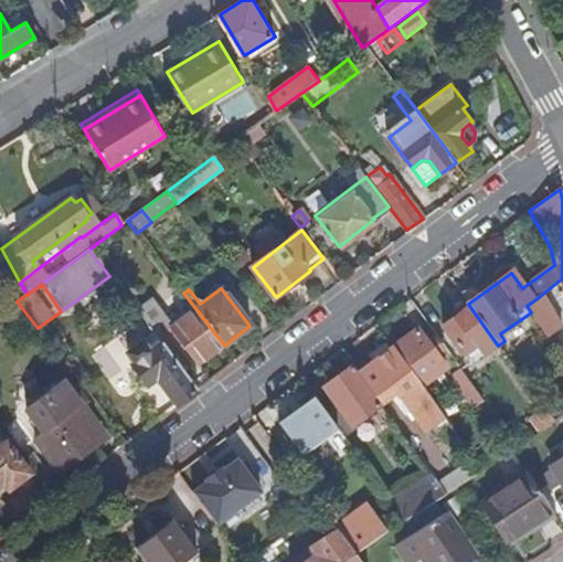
[(198,366),(224,346),(183,293),(178,297),(189,313),(169,328),(198,366)]
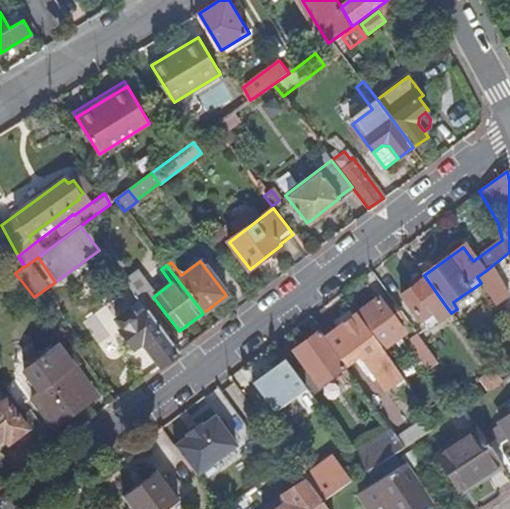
[(503,290),(488,269),(477,277),(481,283),(492,298),(503,290)]
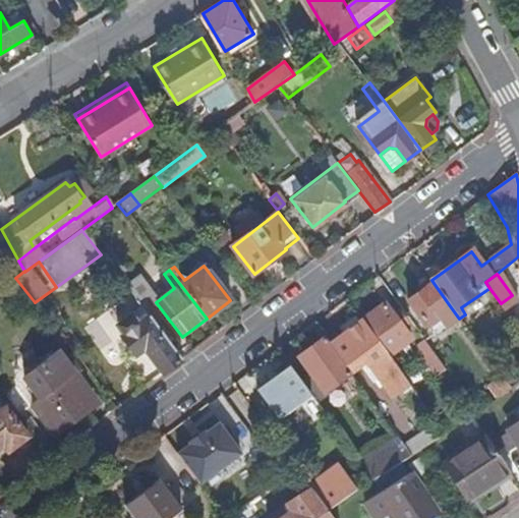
[(127,288),(137,301),(147,293),(136,281),(127,288)]
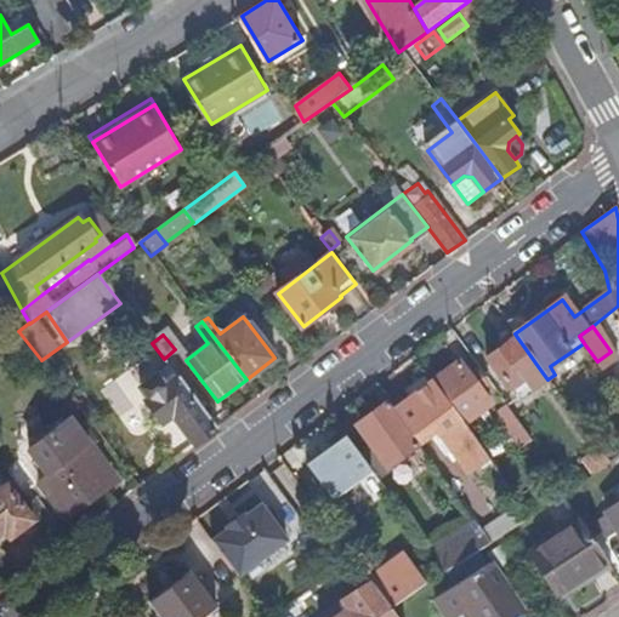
[(538,366),(517,337),(488,358),(509,387),(538,366)]
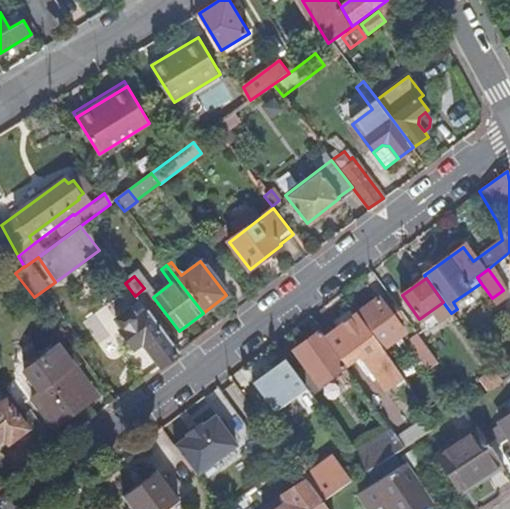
[(378,298),(358,313),(384,348),(405,332),(395,320),(400,316),(392,306),(387,309),(378,298)]
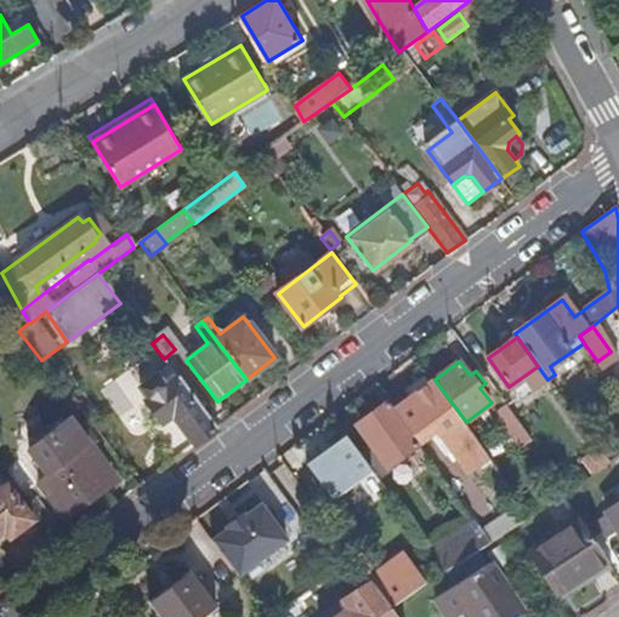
[(194,444),(215,428),(176,377),(163,388),(154,378),(138,390),(147,400),(145,403),(162,424),(172,416),(194,444)]
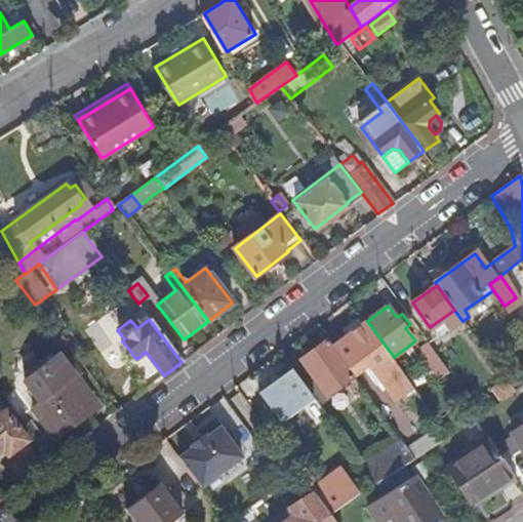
[(366,322),(333,346),(355,376),(370,365),(397,400),(414,388),(394,357),(367,321),(366,322)]
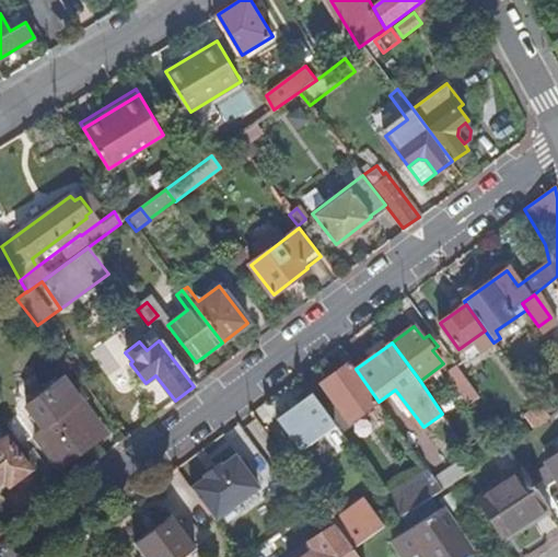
[(356,369),(351,362),(327,379),(338,396),(333,401),(349,422),(374,405),(379,402),(356,369)]
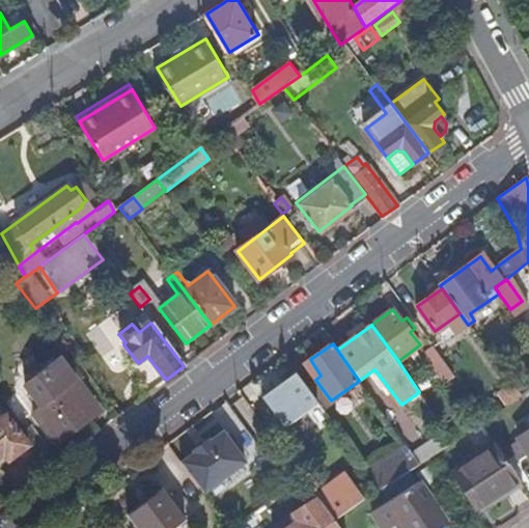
[(453,374),(433,345),(427,350),(430,354),(427,356),(444,381),(453,374)]
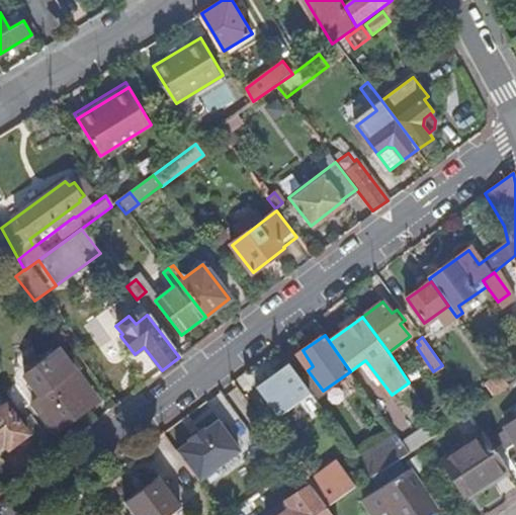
[(91,394),(59,349),(24,375),(50,409),(49,409),(62,427),(86,409),(81,401),(91,394)]
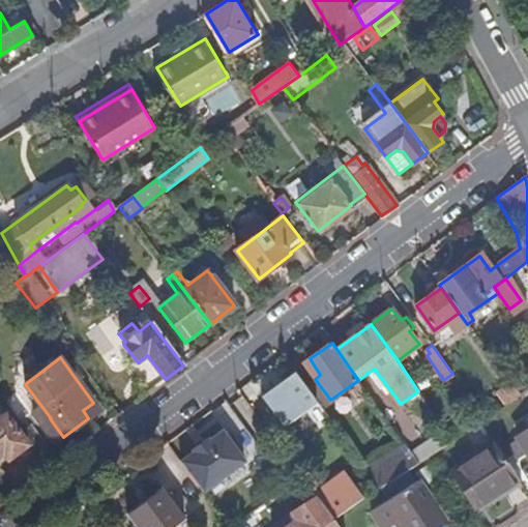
[(303,362),(315,379),(320,375),(310,358),(303,362)]
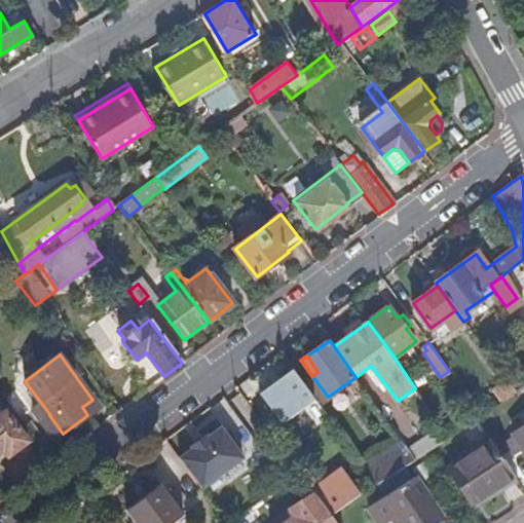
[(303,382),(293,368),(260,393),(283,422),(311,402),(314,399),(303,382)]
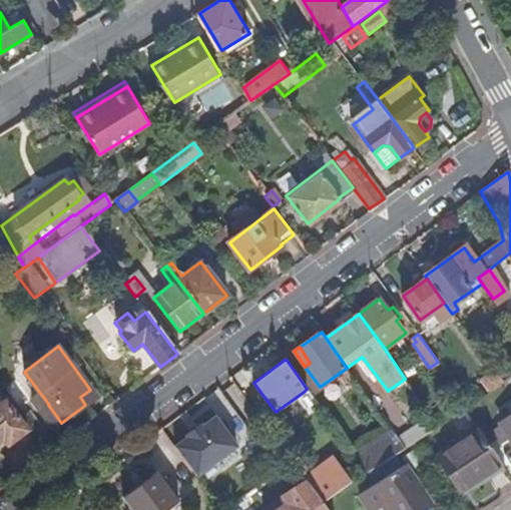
[(305,367),(296,373),(307,389),(314,397),(320,405),(329,399),(320,387),(305,367)]
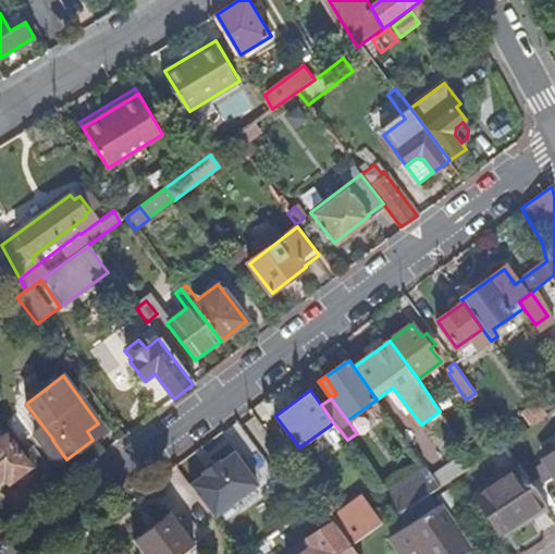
[(333,422),(330,426),(336,434),(341,431),(333,422)]
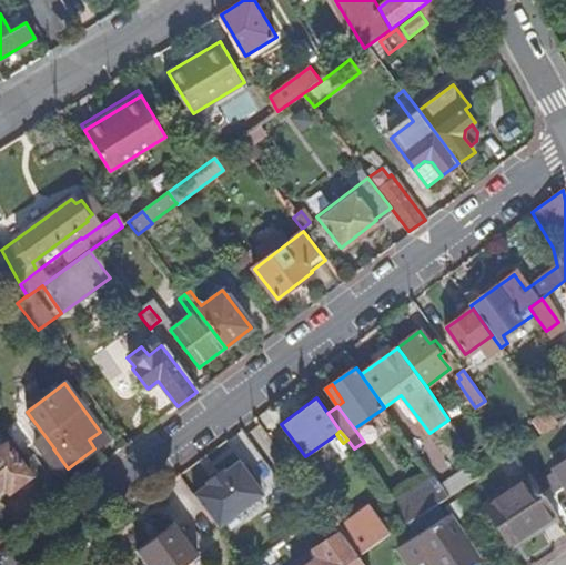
[(21,465),(28,460),(23,455),(19,450),(12,440),(0,449),(0,488),(3,486),(8,493),(30,476),(21,465)]
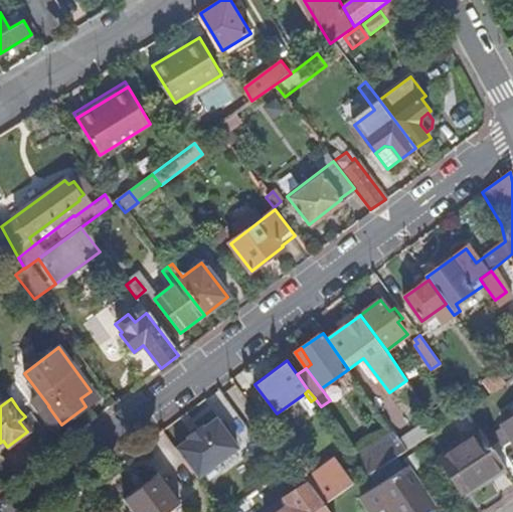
[(315,398),(311,401),(309,403),(316,413),(323,409),(321,406),(315,398)]
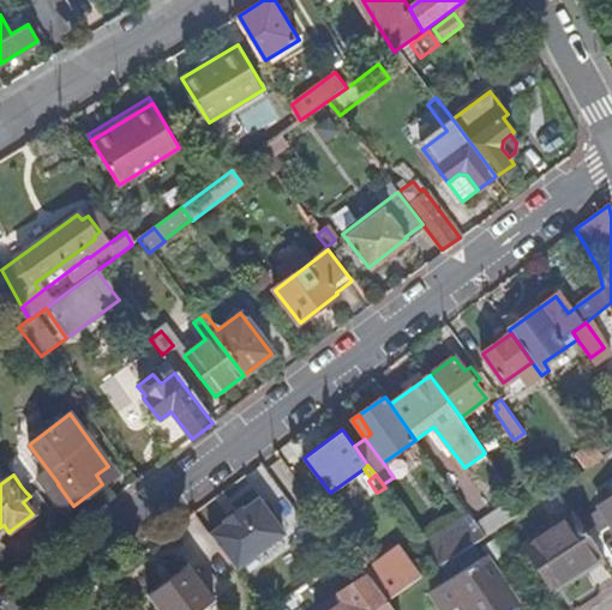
[(21,485),(25,491),(31,487),(27,481),(21,485)]
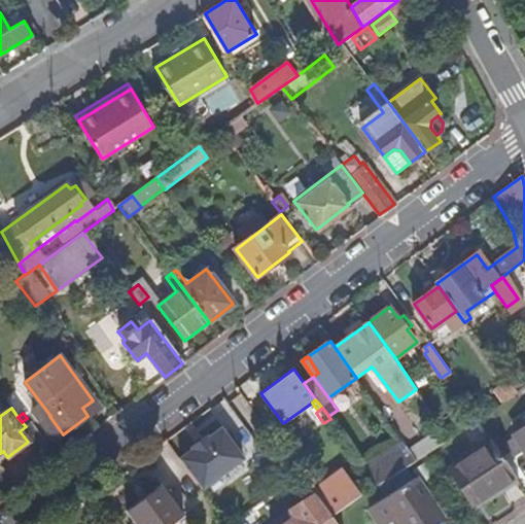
[(417,460),(425,455),(447,441),(440,430),(421,443),(405,420),(393,428),(409,451),(417,460)]
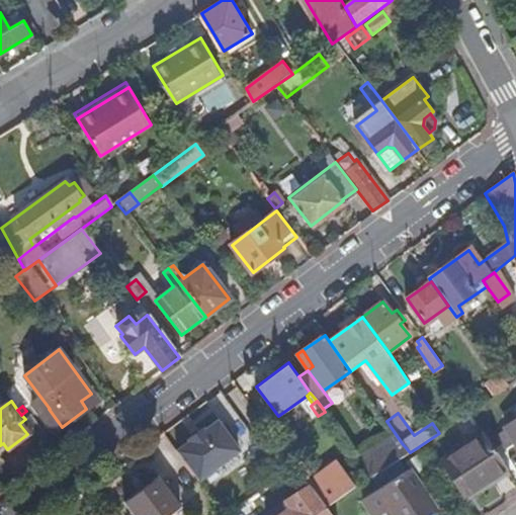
[(435,421),(440,429),(451,421),(446,413),(435,421)]
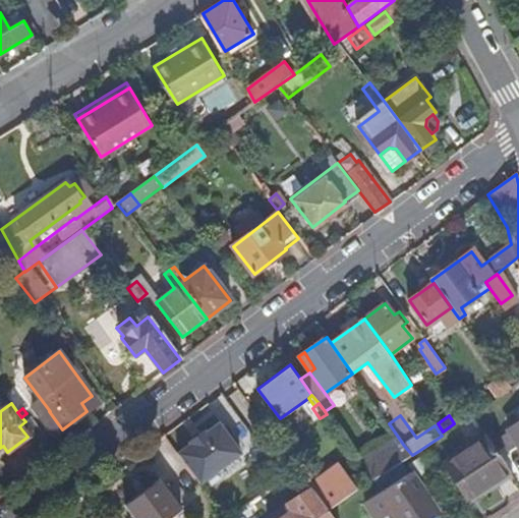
[(518,421),(508,429),(518,447),(518,421)]
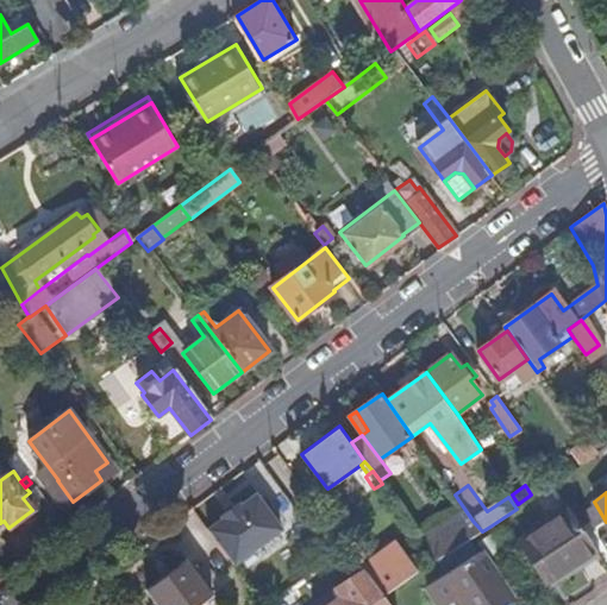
[(207,531),(233,566),(282,529),(256,496),(241,506),(239,504),(221,517),(224,520),(207,531)]
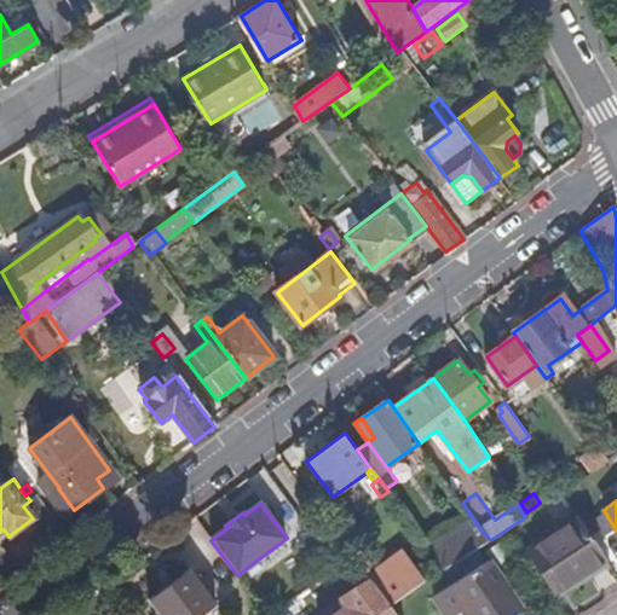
[(557,591),(606,558),(580,517),(529,550),(557,591)]
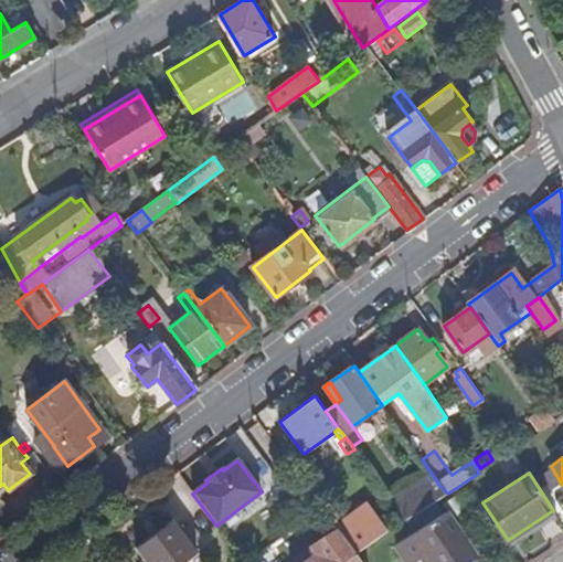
[(399,509),(406,521),(447,494),(438,484),(399,509)]
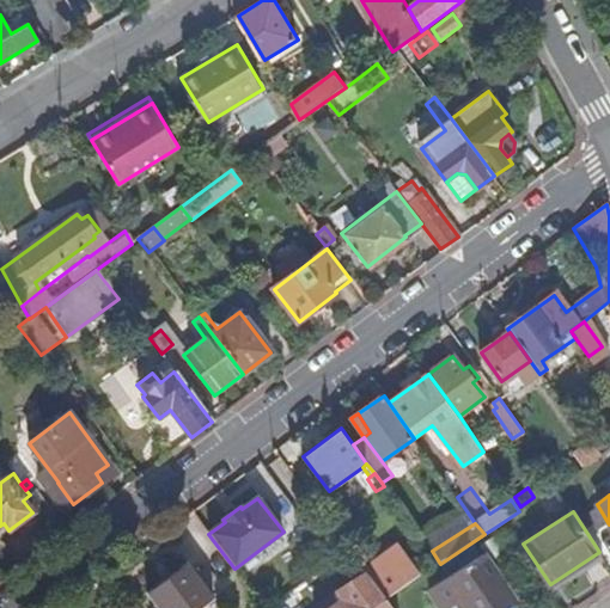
[(398,547),(364,570),(365,572),(385,600),(420,576),(398,547)]
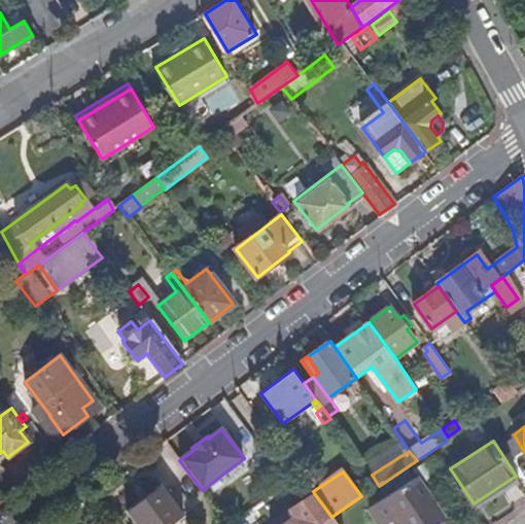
[(369,511),(378,523),(385,523),(394,518),(398,523),(433,523),(443,518),(414,478),(369,511)]
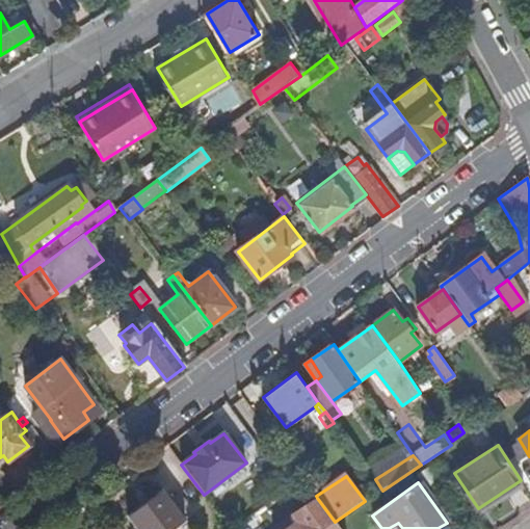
[(171,499),(164,490),(129,516),(138,528),(174,528),(187,520),(179,510),(188,503),(180,493),(171,499)]
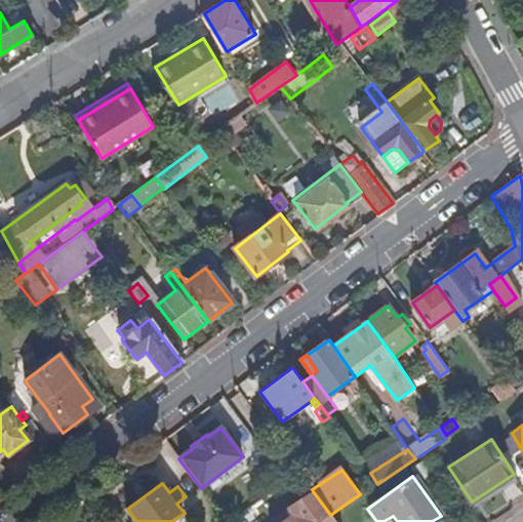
[(284,521),(319,521),(330,515),(313,491),(289,508),(294,516),(284,521)]
